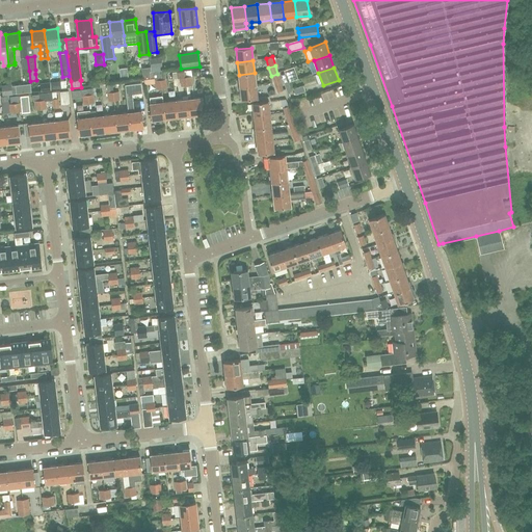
[(162,88),(159,71),(151,72),(151,81),(155,81),(156,89),(162,88)]
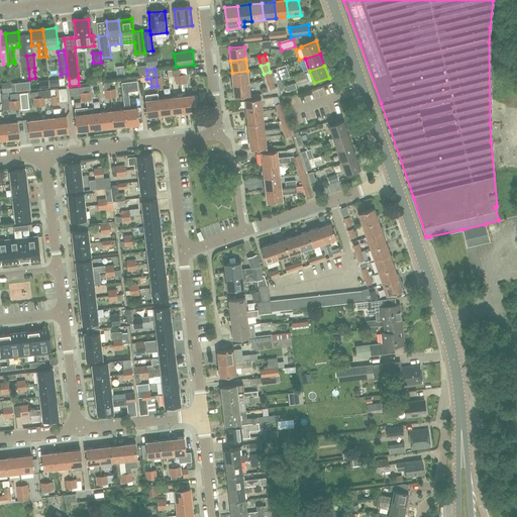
[(173,76),(175,76),(176,84),(182,83),(180,69),(172,70),(173,76)]
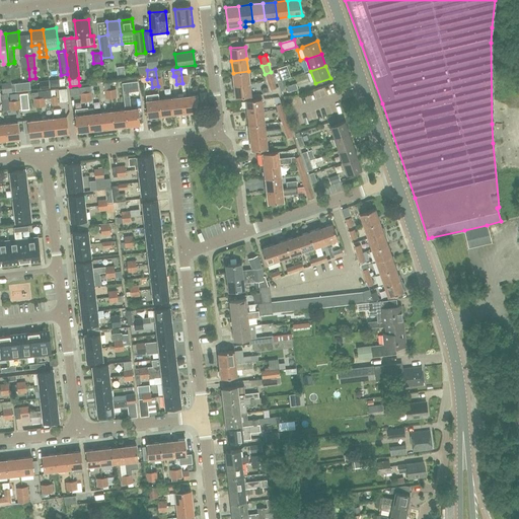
[(277,82),(282,81),(282,80),(289,78),(286,70),(279,72),(279,71),(274,73),(277,82)]
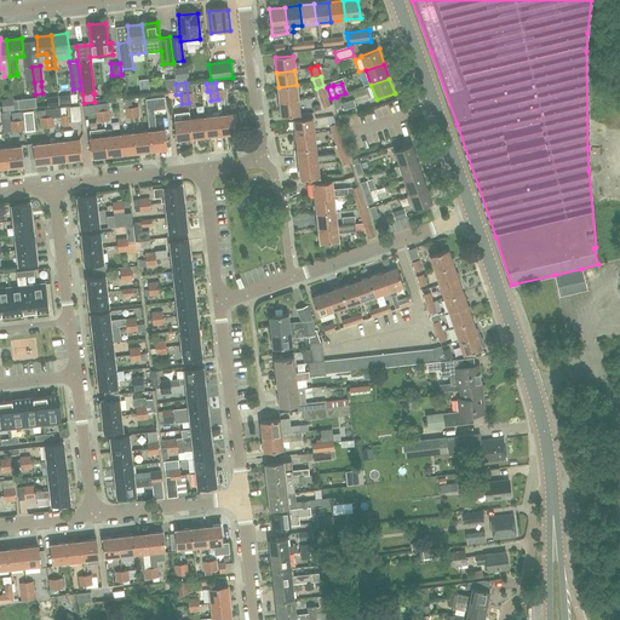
[(280,102),(298,99),(297,85),(279,87),(280,102)]
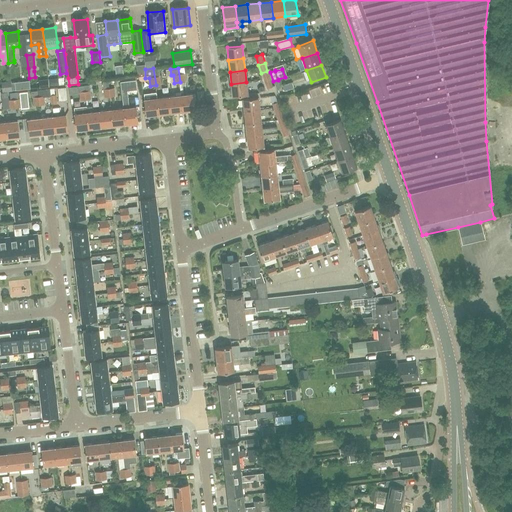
[(264,81),(270,79),(267,71),(261,73),(264,81)]
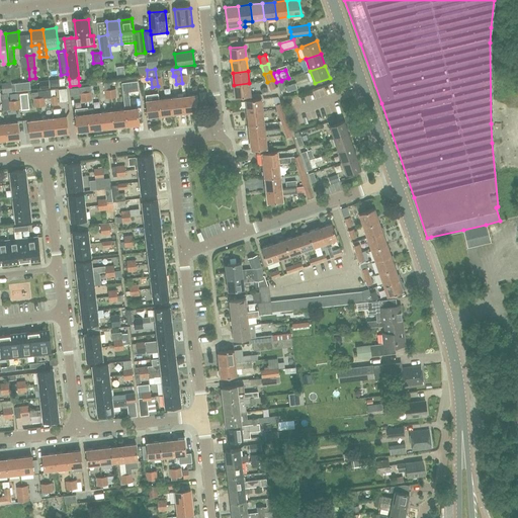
[(273,80),(267,82),(270,90),(276,88),(273,80)]
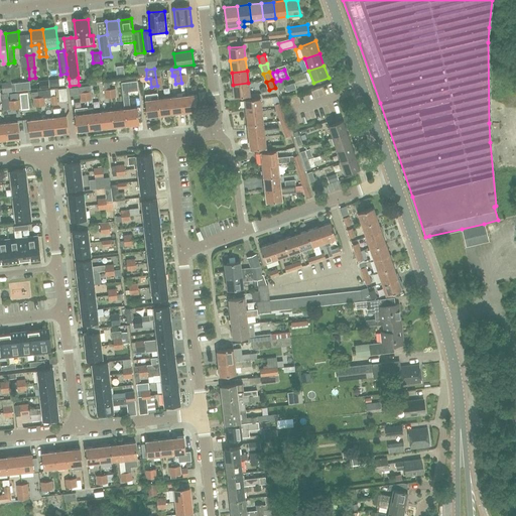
[(130,110),(128,96),(128,92),(138,90),(137,81),(121,82),(123,97),(124,110),(130,110)]
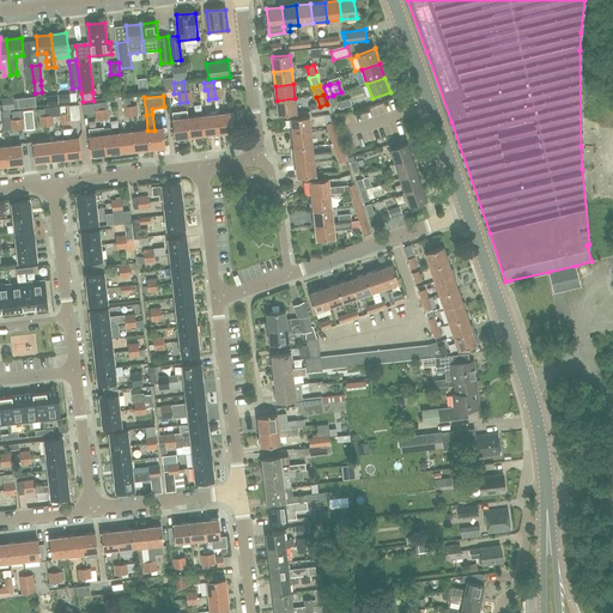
[(295,98),(277,101),(278,115),(297,113),(295,98)]
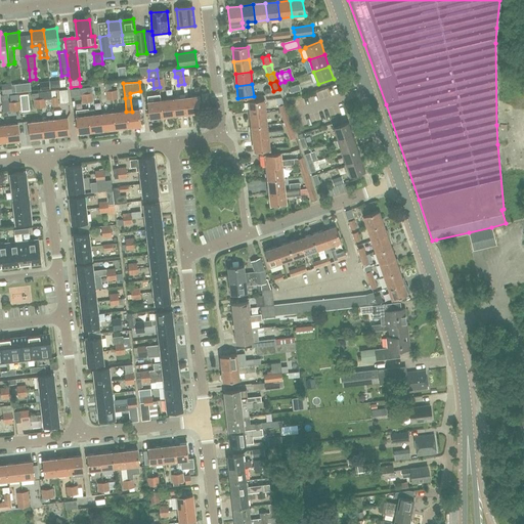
[(291,93),(301,90),(299,84),(289,88),(291,93)]
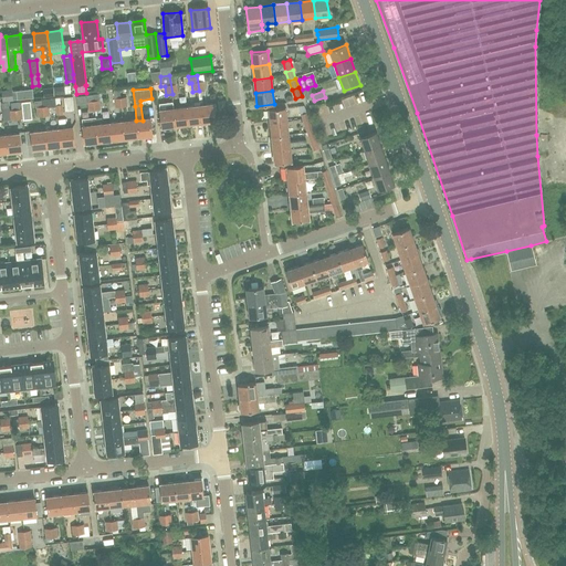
[(65,111),(74,109),(72,96),(64,97),(65,111)]
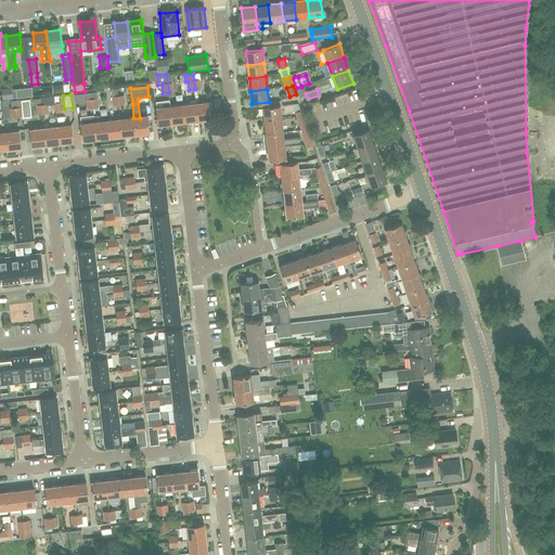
[(23,117),(31,116),(29,99),(21,100),(23,117)]
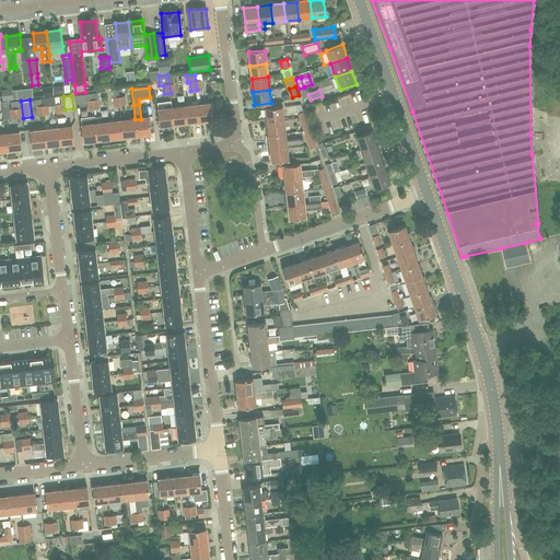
[(172,108),(172,103),(171,102),(164,102),(165,109),(159,109),(160,127),(174,125),(172,108)]
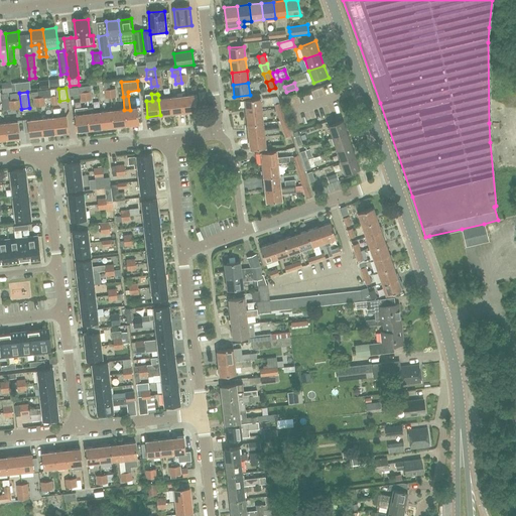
[(172,114),(170,99),(159,100),(158,95),(158,100),(160,115),(172,114)]
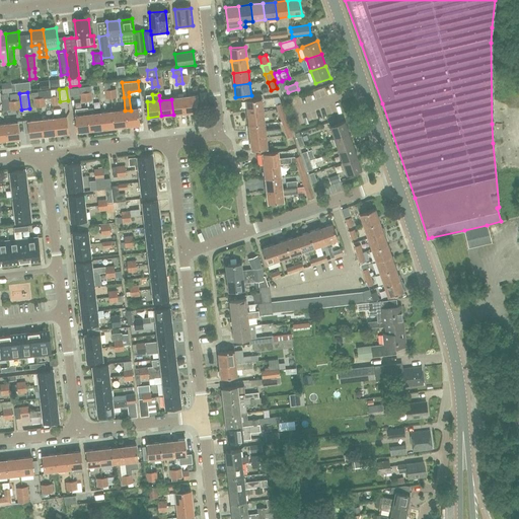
[(183,97),(186,113),(198,112),(197,96),(183,97)]
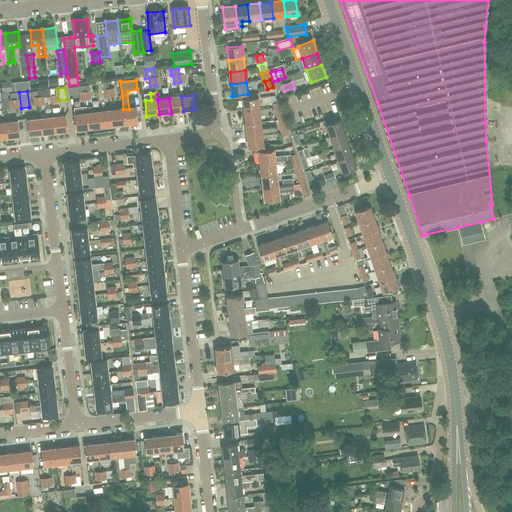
[(171,113),(183,111),(181,96),(169,98),(171,113)]
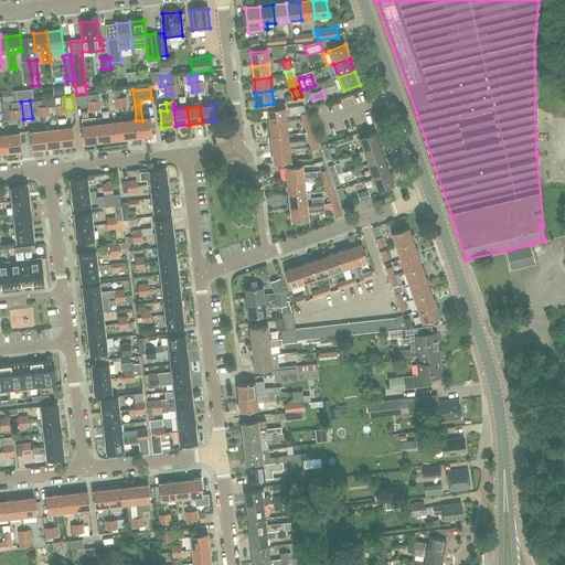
[(270,124),(287,121),(286,108),(269,110),(270,124)]
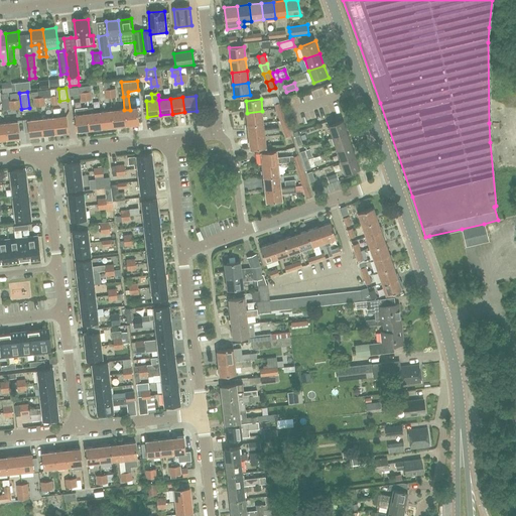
[(277,113),(283,111),(280,103),(274,105),(277,113)]
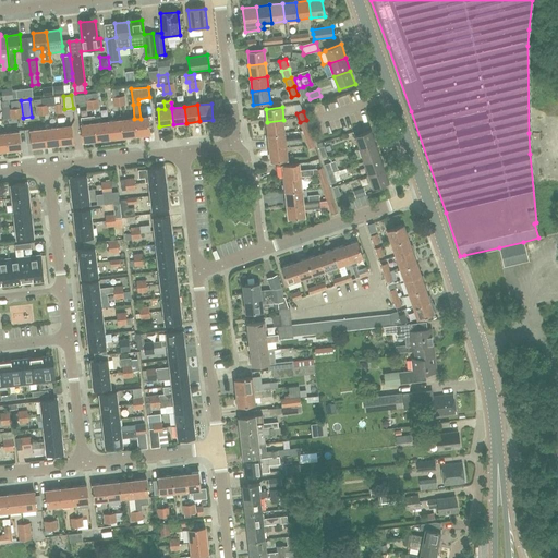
[(81,125),(83,142),(97,141),(94,118),(95,118),(94,116),(81,118),(82,125),(81,125)]
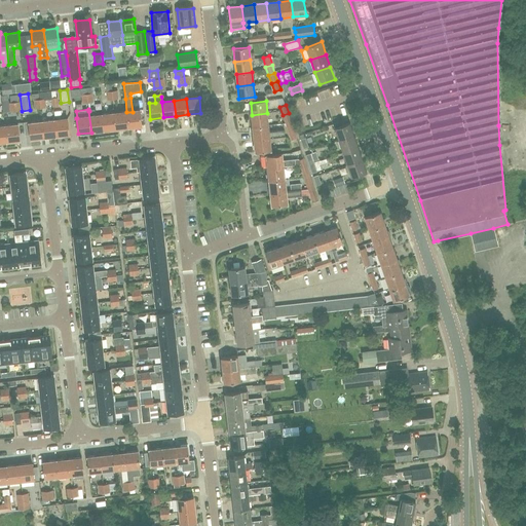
[(104,132),(102,115),(96,116),(95,110),(89,111),(88,111),(91,133),(104,132)]
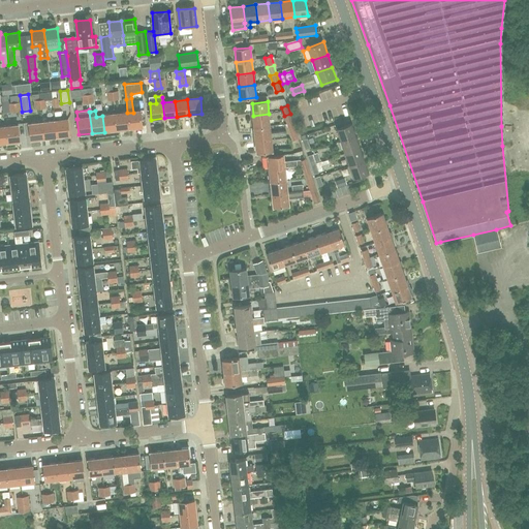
[(127,113),(129,129),(143,127),(141,112),(133,113),(127,113)]
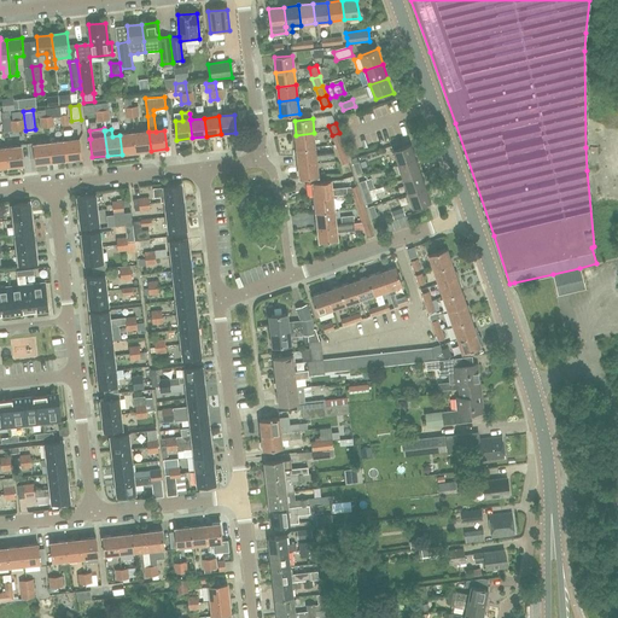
[(134,134),(136,152),(151,151),(149,132),(134,134)]
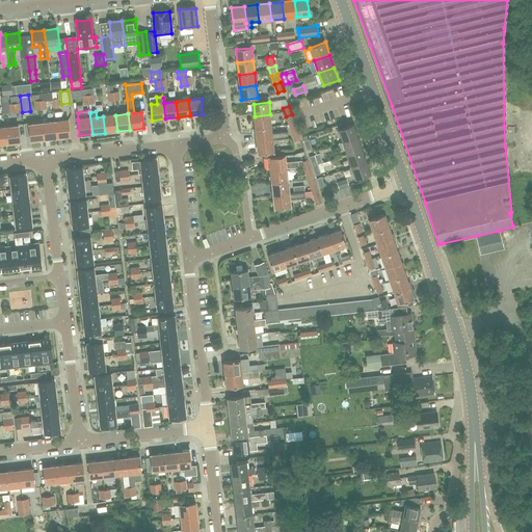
[(256,129),(271,127),(270,114),(255,116),(256,129)]
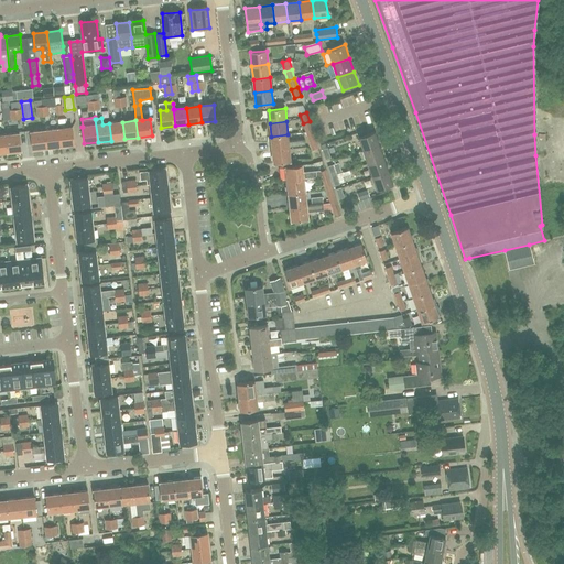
[(306,133),(313,132),(310,121),(303,123),(306,133)]
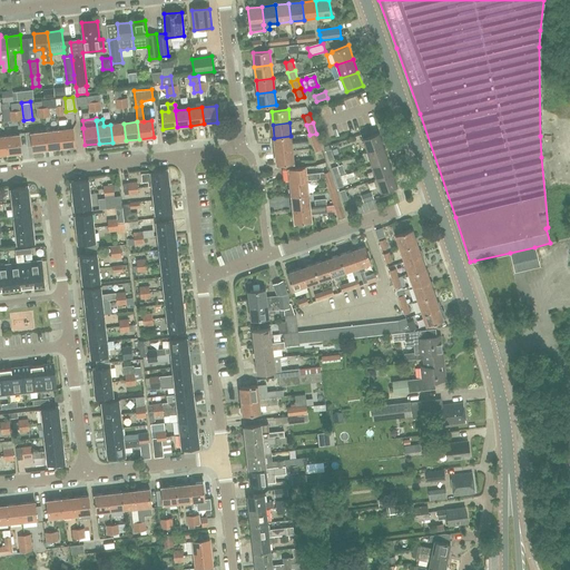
[(112,143),(126,140),(124,124),(110,125),(112,143)]
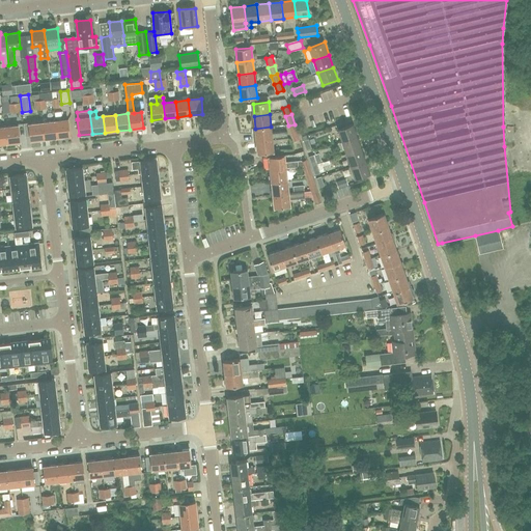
[(55,122),(56,138),(70,136),(67,120),(55,122)]
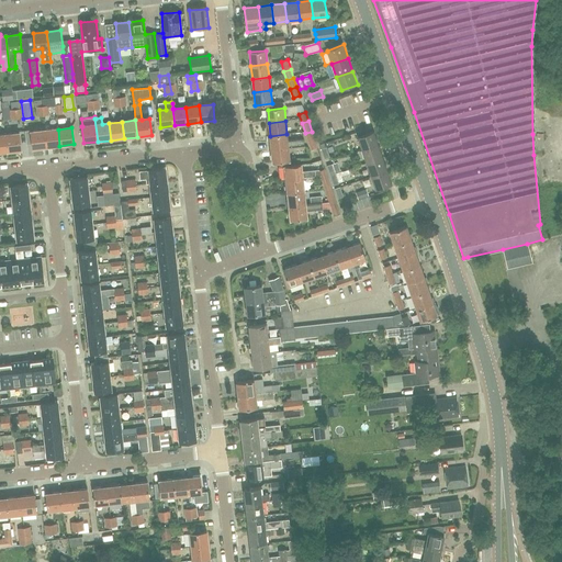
[(46,147),(59,146),(58,130),(45,131),(46,147)]
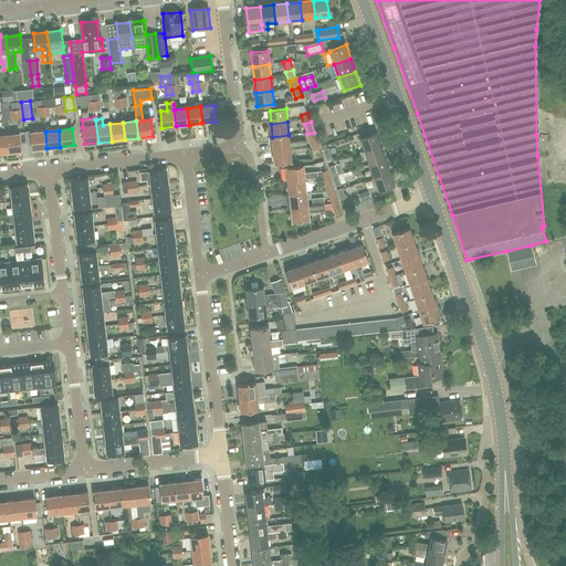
[(33,150),(46,148),(45,132),(31,133),(33,150)]
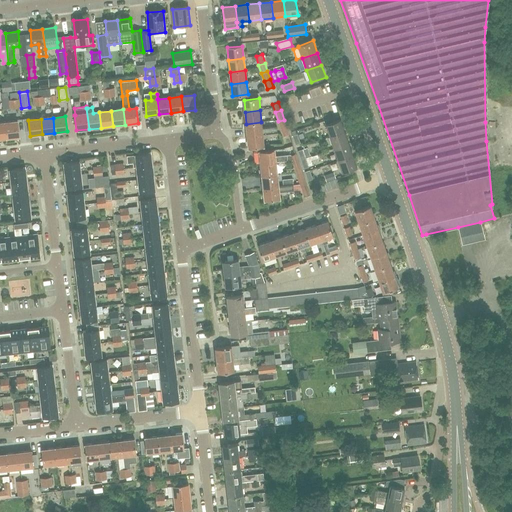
[(280,129),(287,126),(284,120),(278,121),(280,129)]
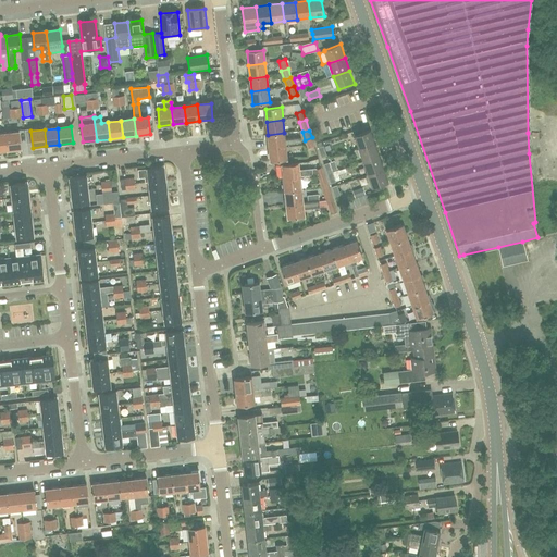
[(375,144),(371,131),(354,136),(359,150),(375,144)]
